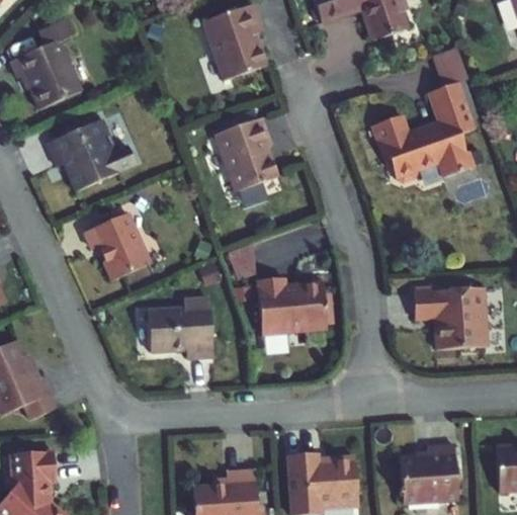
[(314,0),(322,22),(362,8),(372,39),(406,27),(401,11),(407,9),(403,0),(314,0)]
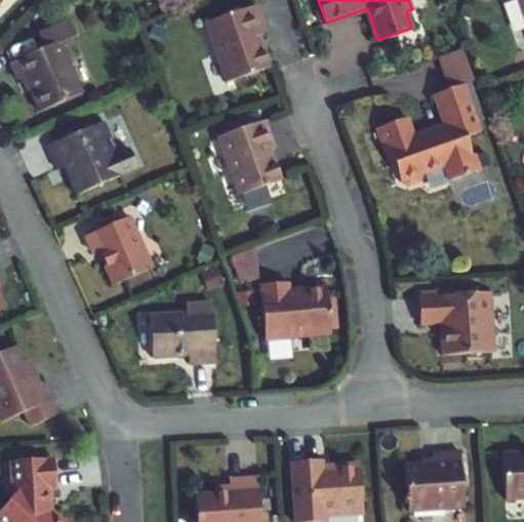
[(257,2),(206,19),(228,80),(271,65),(259,33),(267,30),(257,2)]
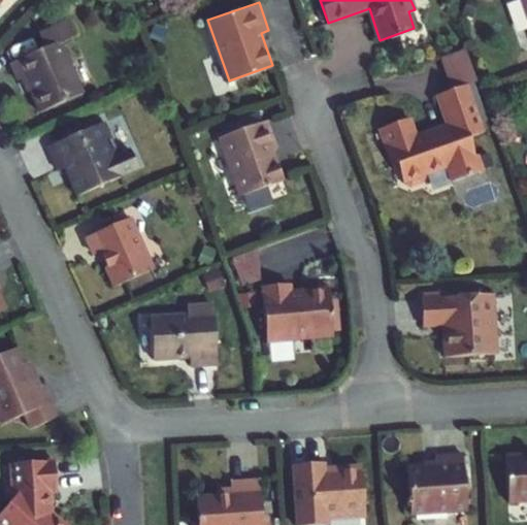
[(45,21),(48,28),(66,21),(63,13),(45,21)]
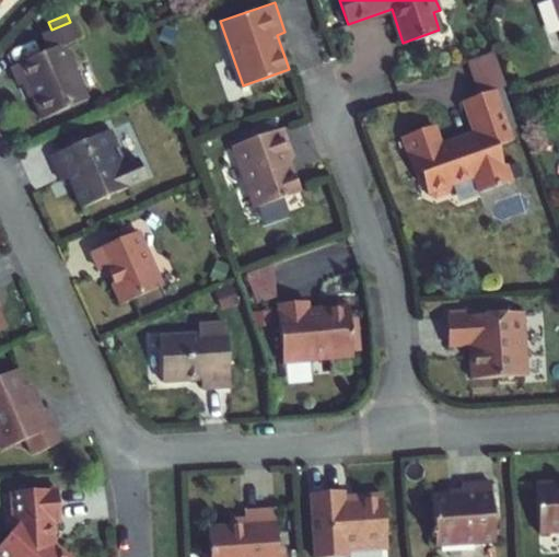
[(49,48),(12,64),(20,82),(22,82),(27,80),(33,93),(44,117),(89,97),(66,44),(83,36),(76,20),(70,22),(51,30),(43,33),(49,48)]
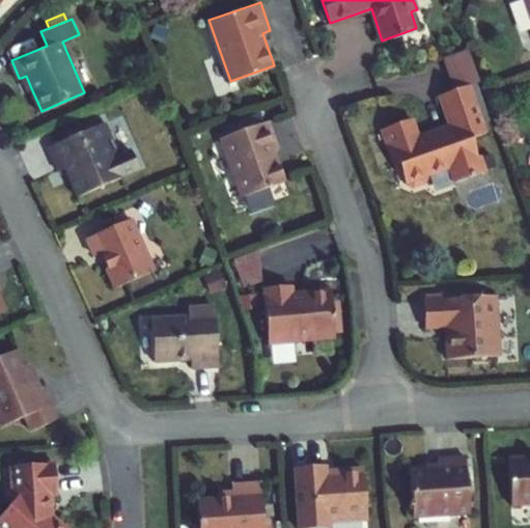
[(442,53),(453,89),(469,84),(484,79),(473,44),(442,53)]
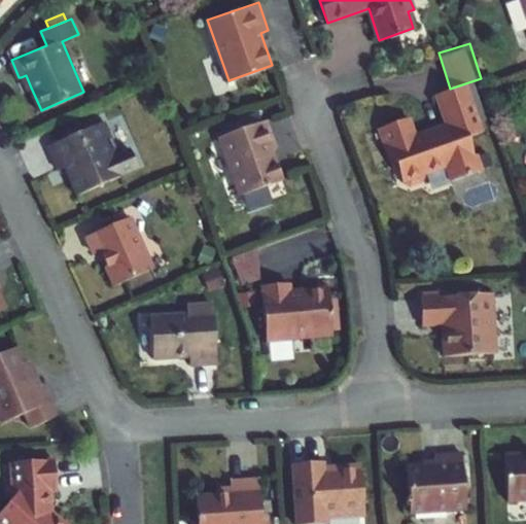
[(26,75),(21,77),(26,90),(31,88),(26,75)]
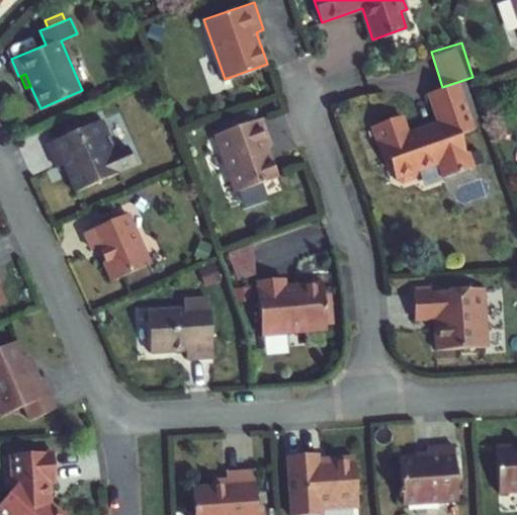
[(438,161),(442,174),(469,166),(457,130),(471,125),(457,82),(442,87),(428,91),(437,117),(406,127),(401,111),(370,120),(378,144),(381,143),(392,173),(402,178),(413,175),(417,167),(438,161)]
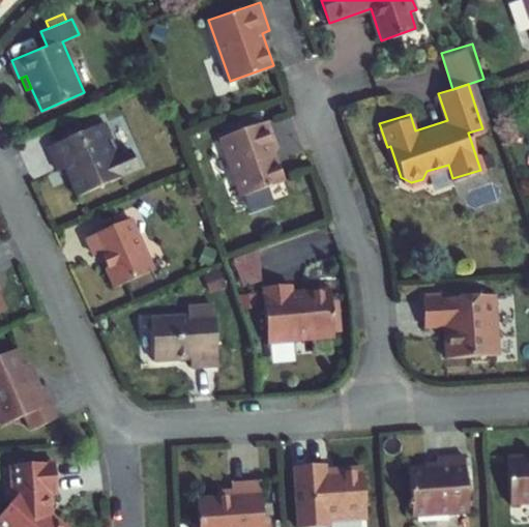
[(268,119),(221,136),(241,195),(244,194),(250,210),(274,202),(268,185),(285,179),(273,149),(277,147),(268,119)]
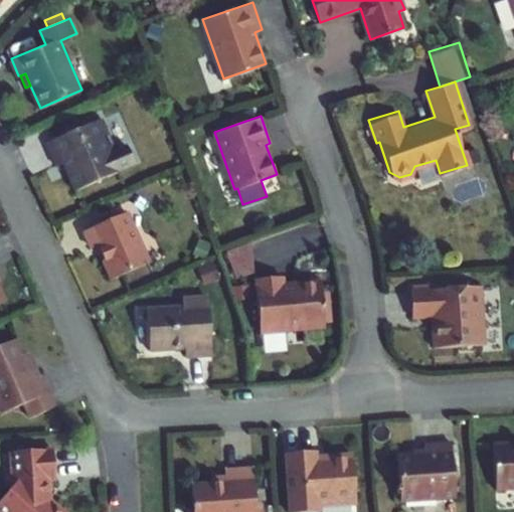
[(102,118),(46,141),(56,164),(63,161),(75,188),(135,163),(127,144),(116,149),(102,118)]
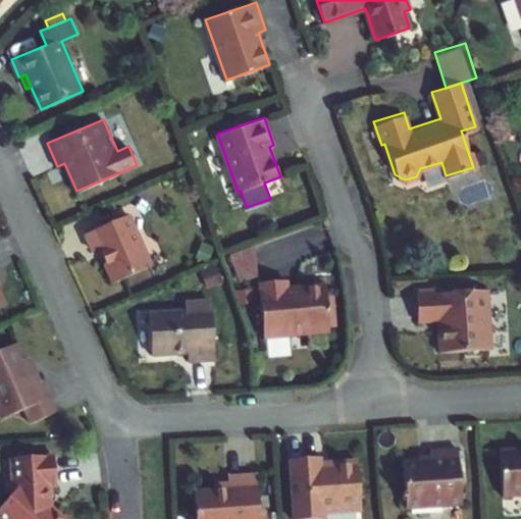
[(129,213),(87,232),(94,250),(99,247),(114,281),(152,264),(129,213)]
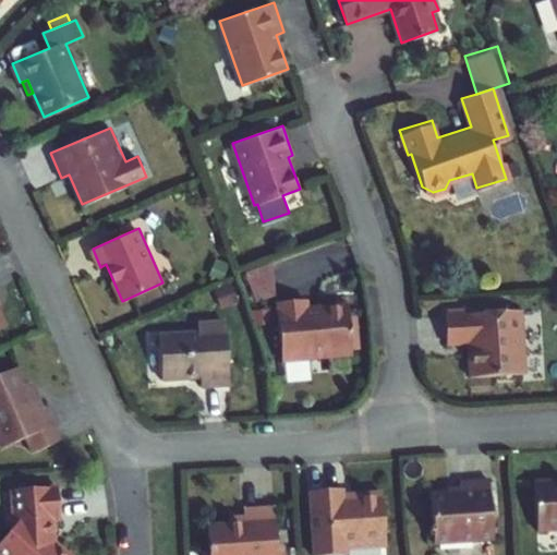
[(307,298),(277,300),(282,360),(353,353),(353,348),(350,315),(349,303),(309,306),(307,298)]
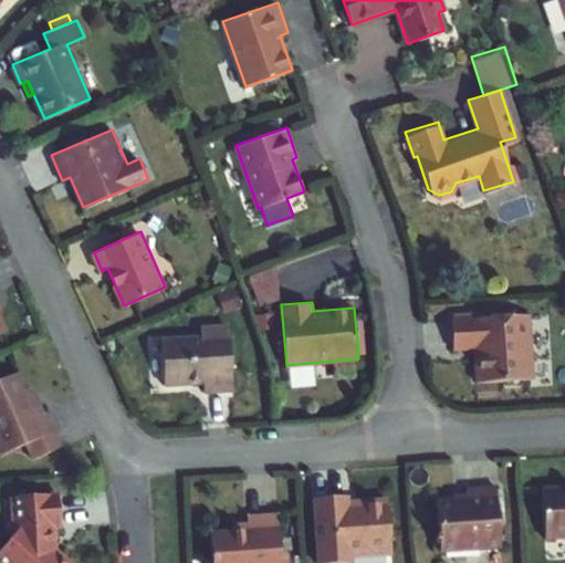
[(475,346),(478,381),(533,377),(529,313),(451,318),(453,347),(475,346)]
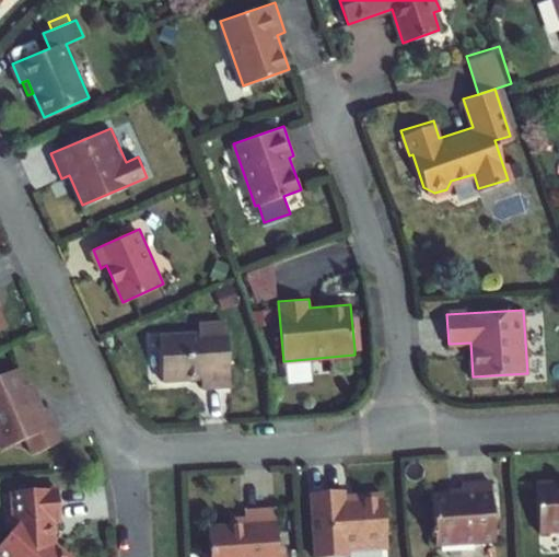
[(359,315),(351,316),(354,349),(362,349),(359,315)]
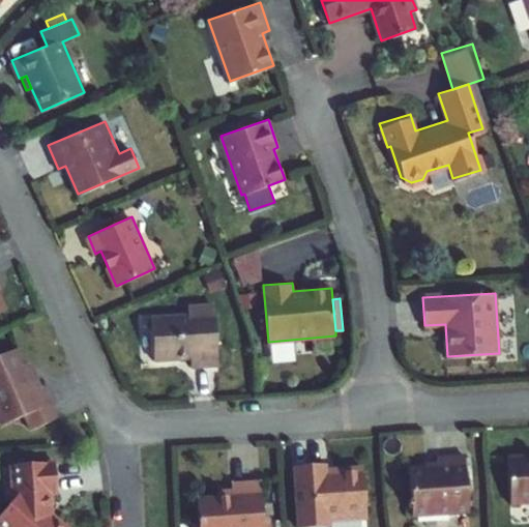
[(189,314),(152,316),(154,357),(192,355),(192,364),(218,362),(215,303),(188,304),(189,314)]
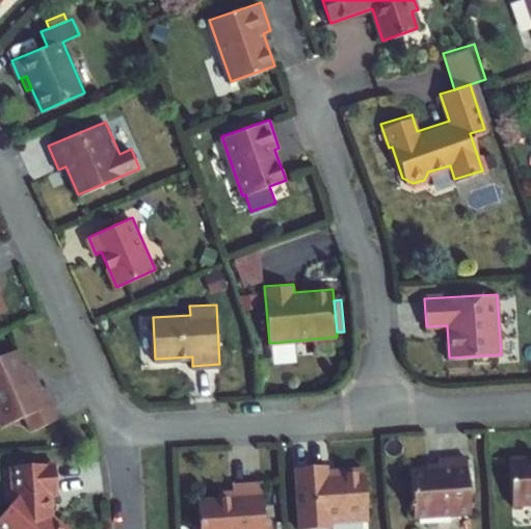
[(19,347),(0,354),(0,420),(2,425),(26,415),(32,429),(58,418),(45,386),(36,389),(25,364),(19,347)]
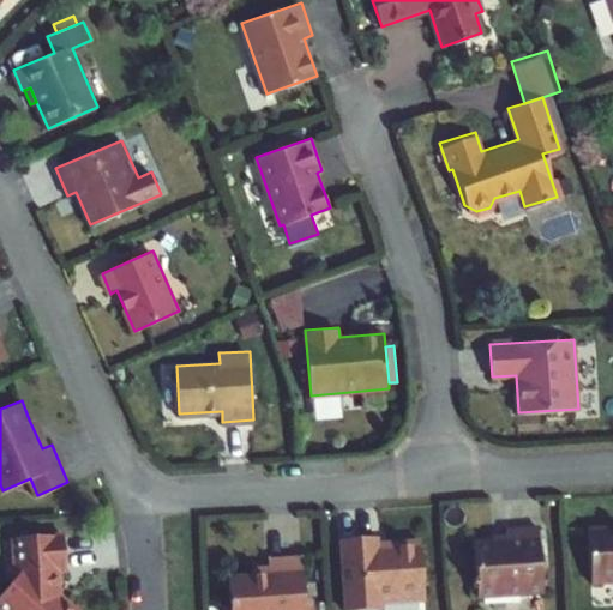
[(29,420),(42,448),(52,445),(38,415),(29,420)]
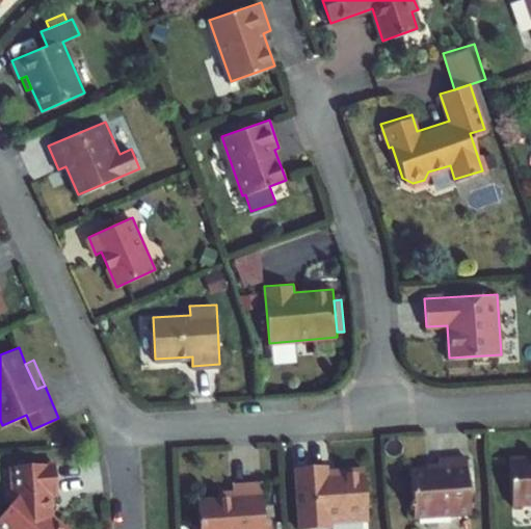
[(414,516),(471,511),(467,455),(439,457),(439,461),(427,463),(428,468),(410,469),(414,516)]
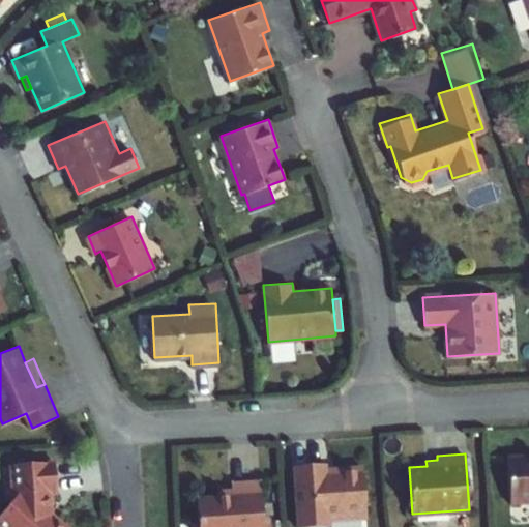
[(528,454),(508,456),(511,502),(528,500),(528,454)]
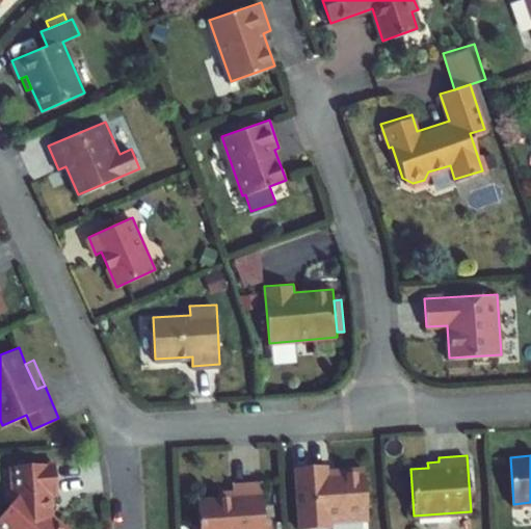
[(23,492),(0,517),(0,527),(2,528),(71,528),(48,509),(52,504),(55,503),(54,493),(57,492),(55,461),(15,465),(17,486),(23,492)]
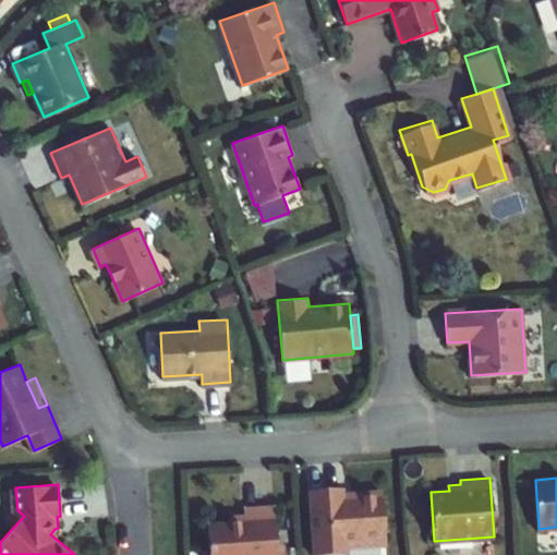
[(342,486),(311,489),(315,554),(347,553),(347,546),(386,543),(383,491),(343,493),(342,486)]
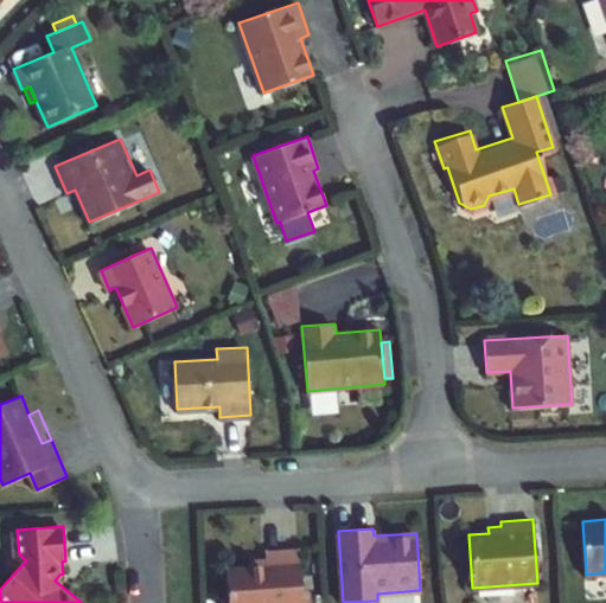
[(266,550),(266,557),(266,565),(249,566),(225,568),(228,602),(301,602),(299,547),(266,550)]
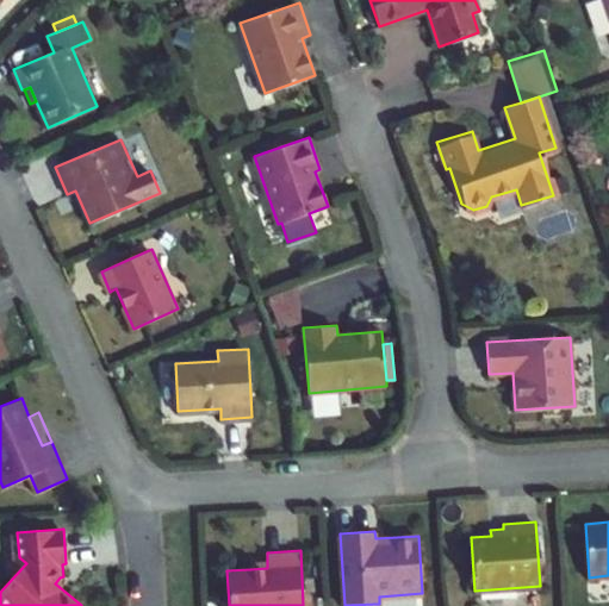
All buildings are outlined.
